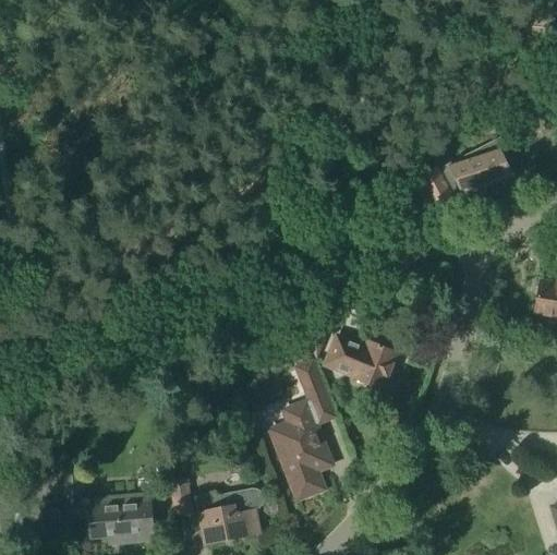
[(517,173),(512,165),(517,163),(504,135),(442,165),(440,163),(421,172),(422,175),(419,177),(419,178),(420,178),(432,202),(431,203),(432,204),(435,202),(436,204),(457,194),(456,192),(483,178),(492,173),(495,180),(517,173)]
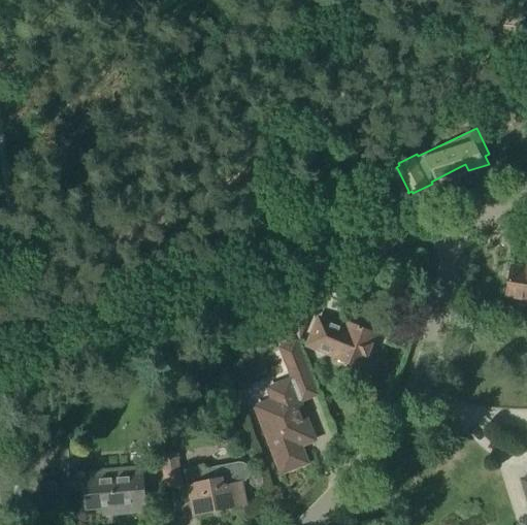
[(512,263),(505,295),(507,295),(506,304),(524,307),(525,298),(526,298),(526,266),(512,263)]
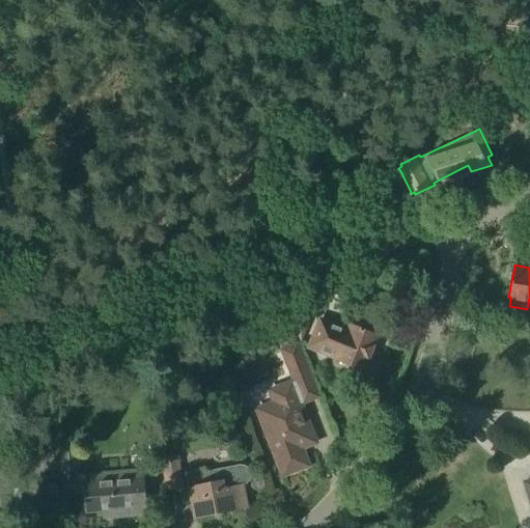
[(301,338),(317,296),(288,309),(301,338)]
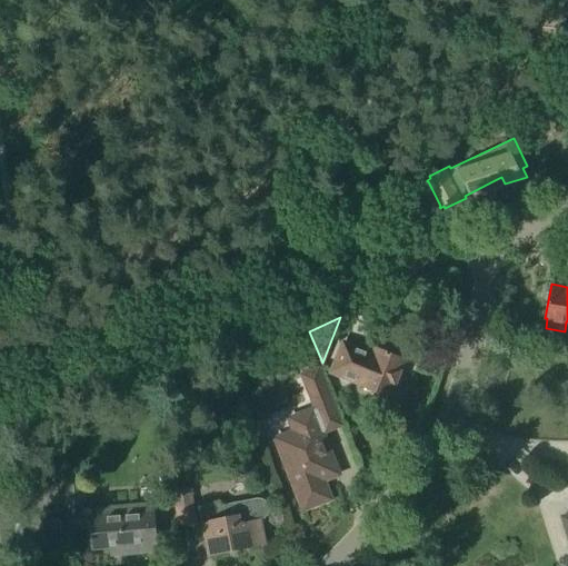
[(307,333),(292,338),(305,370),(299,373),(314,409),(335,400),(320,365),(319,366),(307,333)]
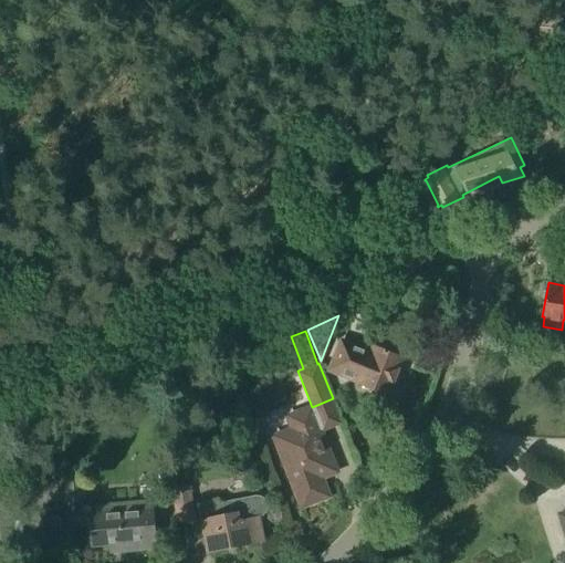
[(368,352),(342,341),(331,368),(357,378),(356,381),(372,387),(370,391),(370,393),(373,394),(380,397),(383,396),(385,393),(388,394),(404,357),(372,344),(368,352)]
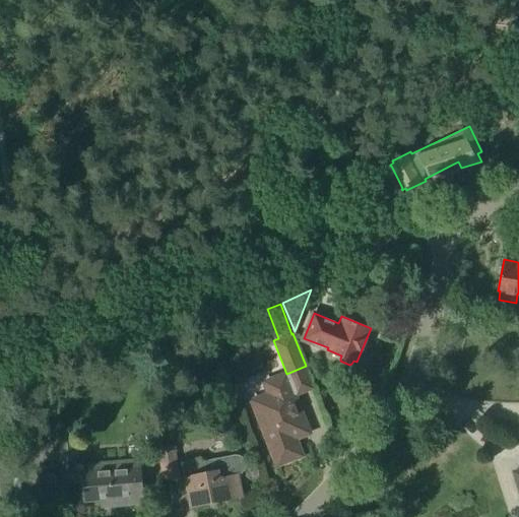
[(270,393),(254,400),(276,459),(283,462),(296,457),(300,450),(295,438),(309,433),(296,397),(286,374),(265,382),(270,393)]
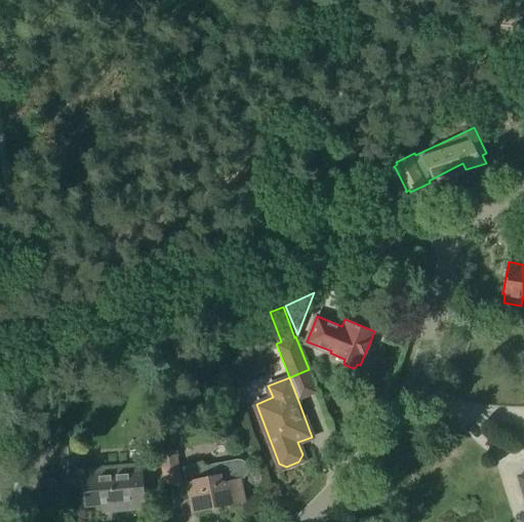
[(165,484),(183,480),(177,449),(159,452),(165,484)]
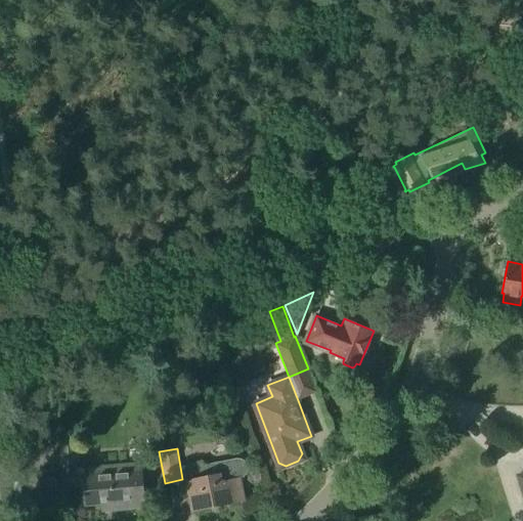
[(77,449),(63,450),(67,485),(85,483),(87,505),(113,503),(114,509),(145,507),(142,461),(84,466),(84,472),(79,472),(77,449)]
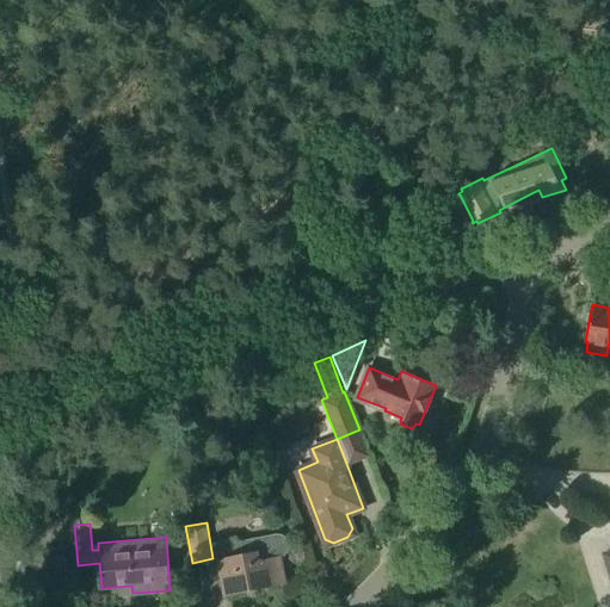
[(290,543),(288,538),(287,536),(284,534),(281,533),(276,533),(236,542),(236,537),(213,542),(225,594),(284,582),(279,556),(283,556),(284,555),(289,551),(290,547),(290,543)]
